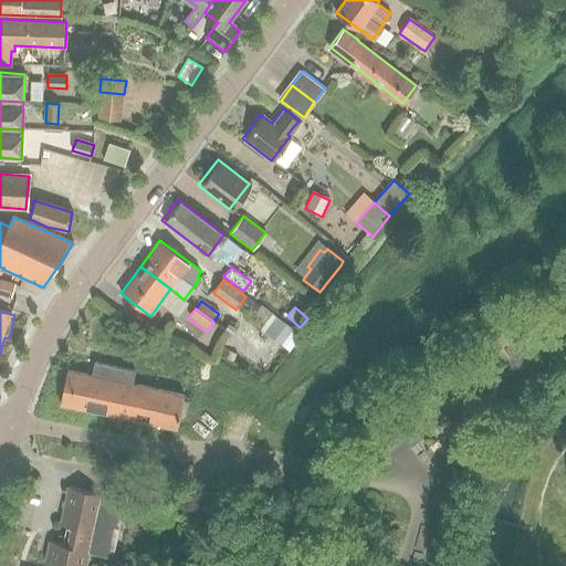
[(135,371),(117,368),(96,363),(93,376),(69,370),(61,404),(176,430),(184,397),(138,386),(133,385),(135,371)]
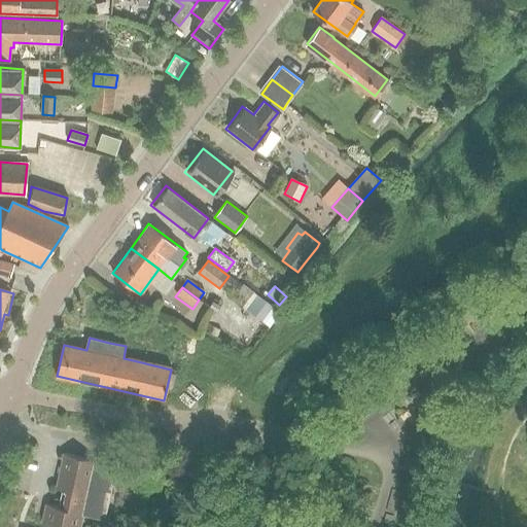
[(116,465),(64,454),(56,488),(66,491),(63,506),(46,502),(42,521),(69,526),(80,526),(84,513),(105,517),(116,465)]
